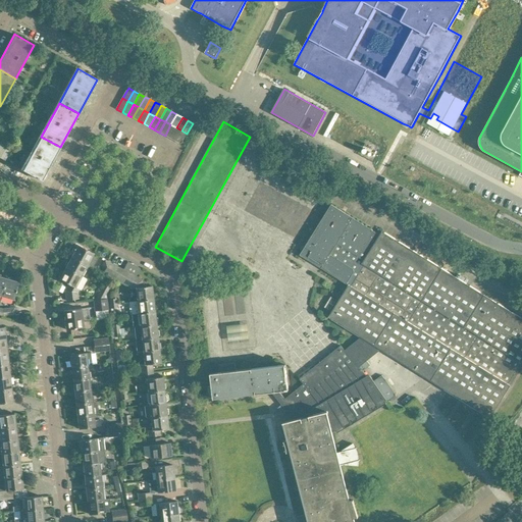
[(170,139),(176,127),(170,124),(165,136),(170,139)]
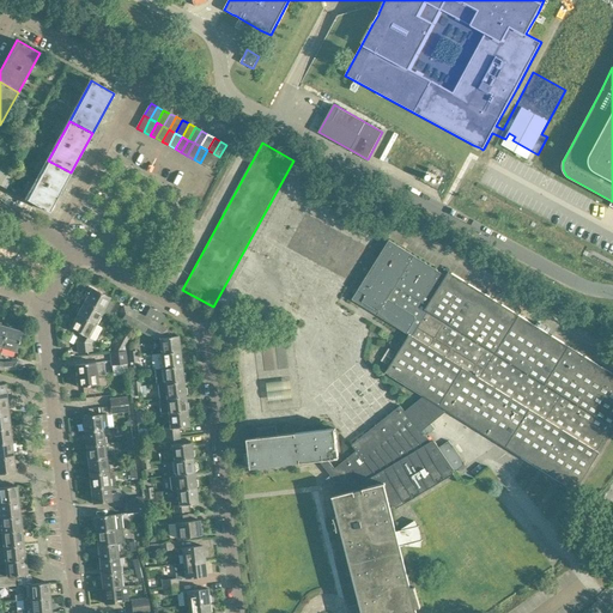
[(206,167),(213,153),(207,150),(200,163),(206,167)]
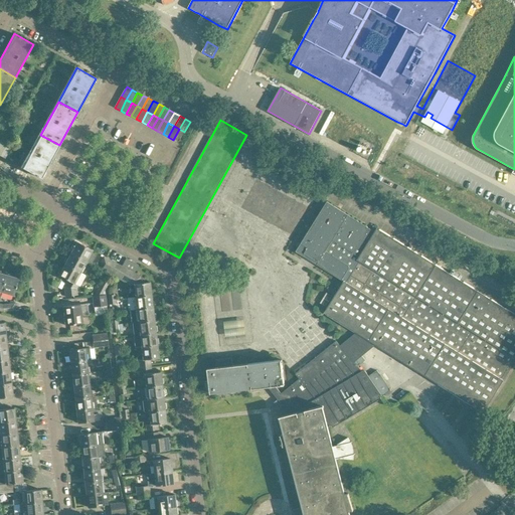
[(178,143),(184,132),(179,129),(173,140),(178,143)]
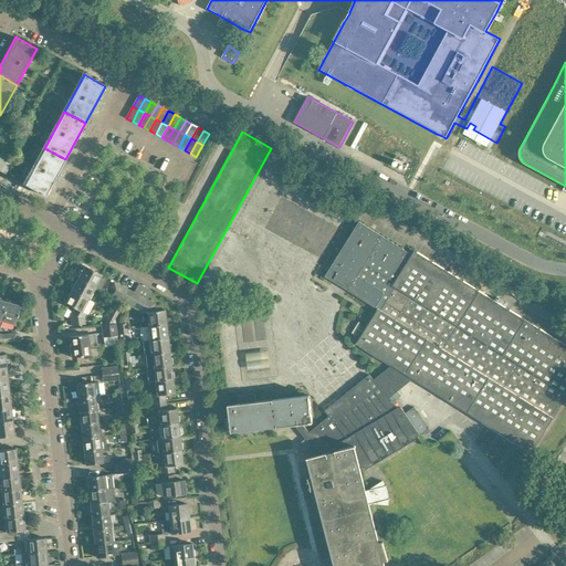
[(45,196),(65,159),(44,148),(24,185),(45,196)]
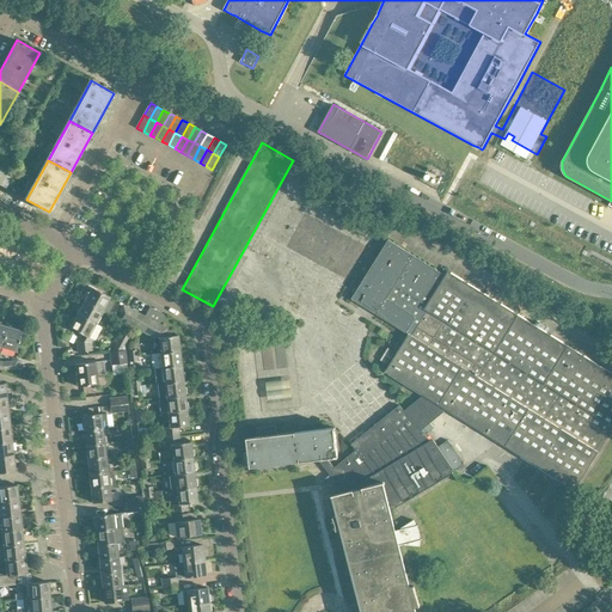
[(257,436),(248,438),(251,467),(318,459),(332,477),(329,479),(332,484),(337,482),(344,493),(332,495),(337,514),(332,516),(336,524),(336,531),(341,531),(359,601),(361,611),(416,611),(416,607),(420,606),(415,586),(410,587),(399,545),(405,544),(421,545),(421,539),(421,536),(420,531),(417,525),(414,520),(401,528),(396,530),(391,509),(454,471),(465,464),(448,440),(440,446),(436,441),(436,440),(435,440),(434,440),(433,440),(432,440),(426,434),(434,427),(432,423),(447,410),(573,489),(575,490),(588,469),(598,452),(597,451),(611,426),(611,373),(463,280),(448,271),(446,275),(389,239),(385,245),(352,299),(360,304),(362,301),(379,311),(377,314),(409,334),(407,338),(404,342),(397,353),(393,359),(390,365),(385,372),(423,395),(421,397),(404,410),(399,405),(352,444),(356,450),(336,467),(328,458),(340,457),(338,456),(336,427),(295,433),(277,434),(276,424),(256,427),(257,436)]
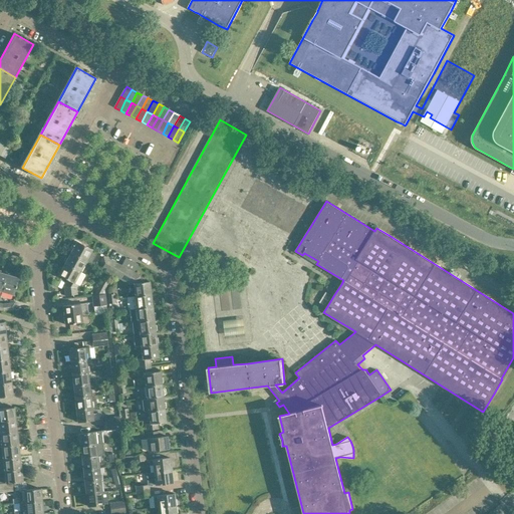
[(71,252),(70,253),(86,262),(90,255),(92,256),(94,251),(76,241),(73,247),(72,246),(69,251),(71,252)]
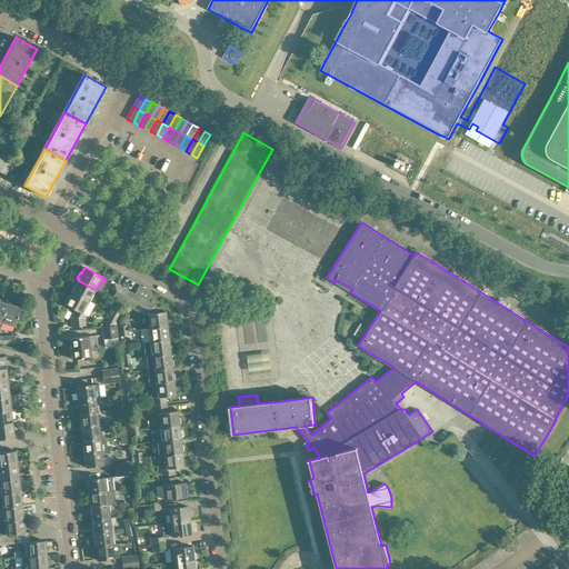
[(89,302),(96,290),(78,280),(76,286),(73,285),(70,289),(72,290),(71,292),(89,302)]
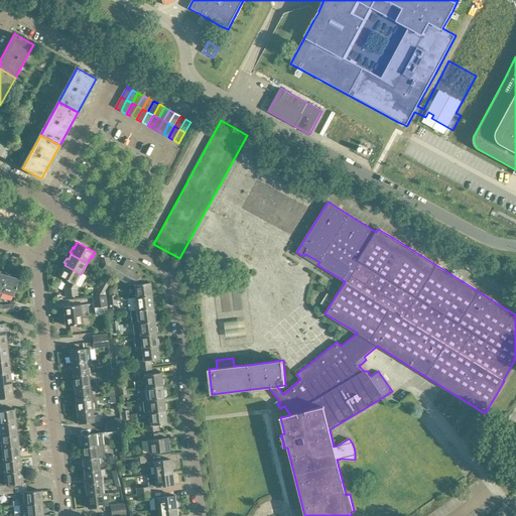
[(108,272),(113,262),(104,257),(99,267),(108,272)]
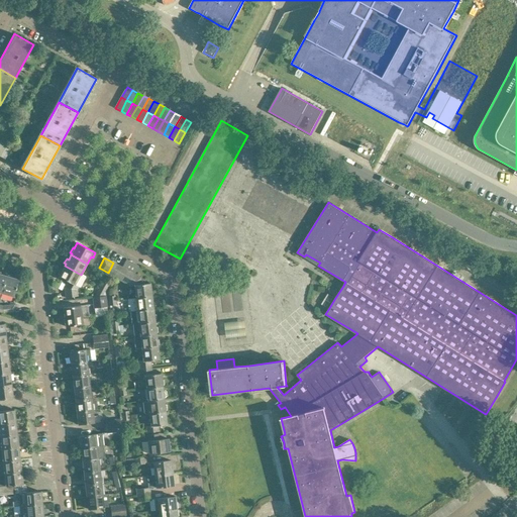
[(114,276),(119,266),(113,263),(108,273),(114,276)]
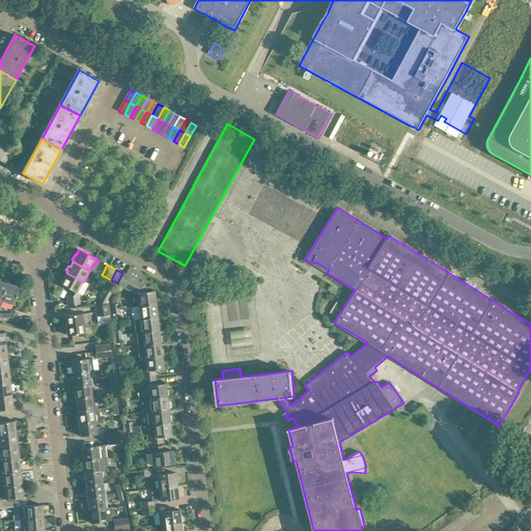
[(78,292),(83,282),(66,273),(63,278),(62,277),(59,282),(61,283),(60,284),(70,289),(66,296),(67,306),(80,304),(80,298),(81,295),(78,292)]
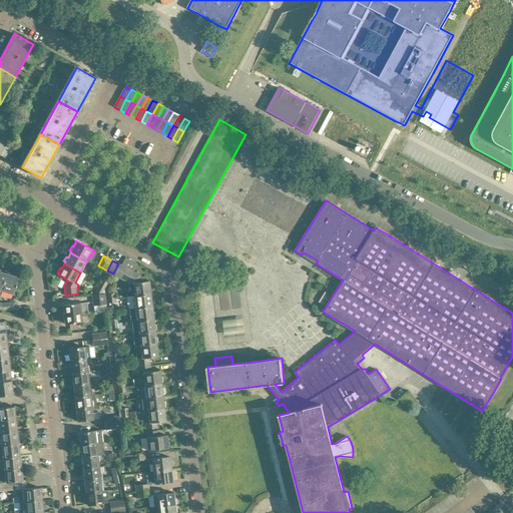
[(140,276),(120,265),(115,275),(128,282),(128,284),(133,284),(135,296),(150,295),(150,293),(152,293),(152,288),(150,288),(149,282),(141,283),(140,276)]
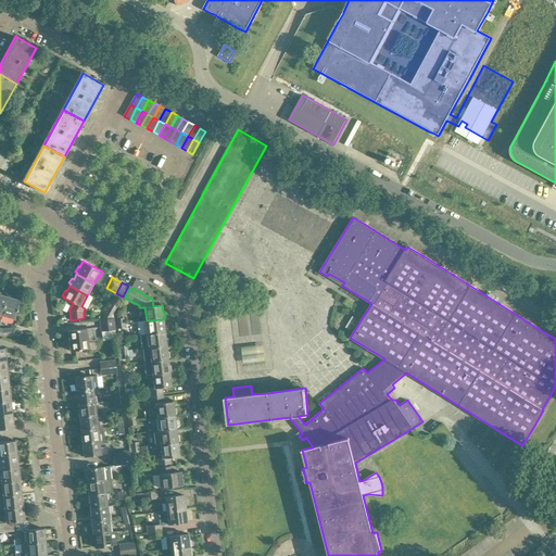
[(8,298),(7,298),(1,315),(14,319),(20,301),(13,300),(14,298),(9,295),(8,298)]
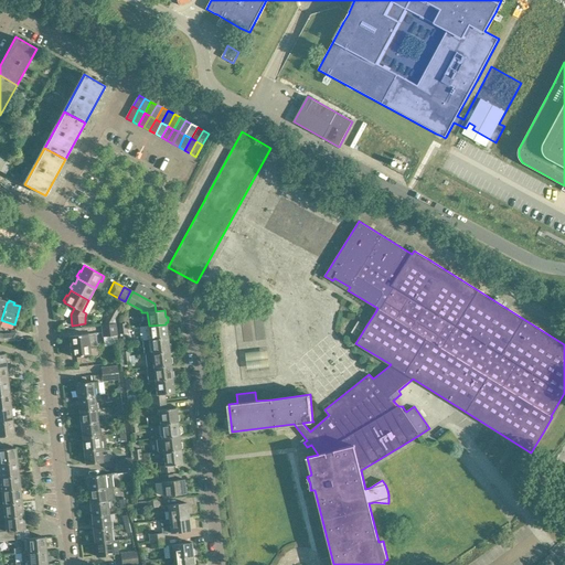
[(117,316),(120,310),(113,306),(110,312),(117,316)]
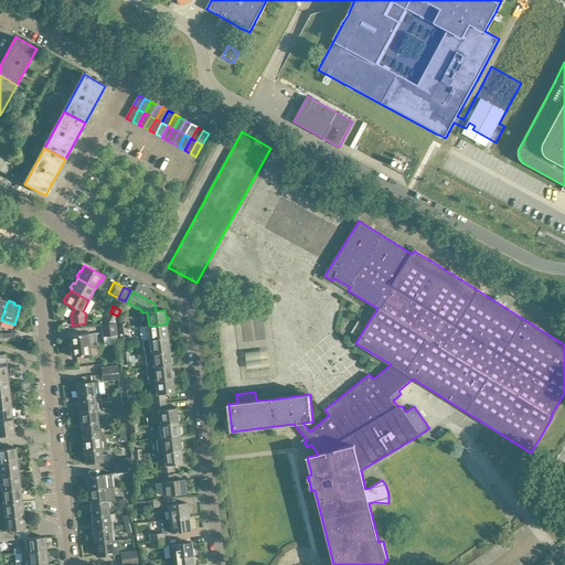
[(354,327),(363,331),(366,326),(364,324),(359,320),(354,327)]
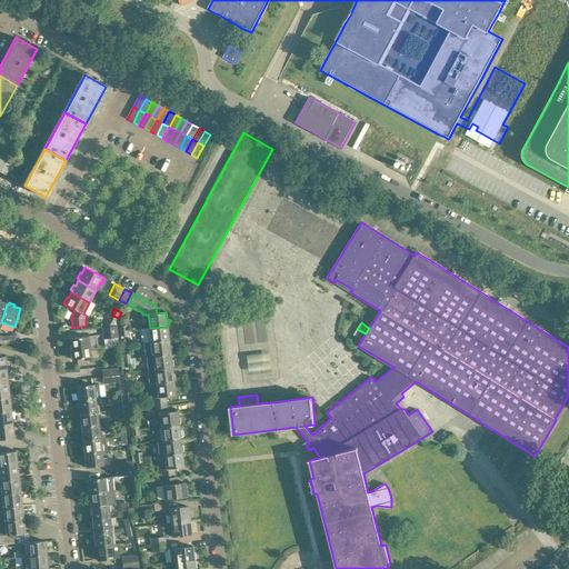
[(119,337),(117,325),(108,326),(105,326),(101,327),(103,339),(119,337)]
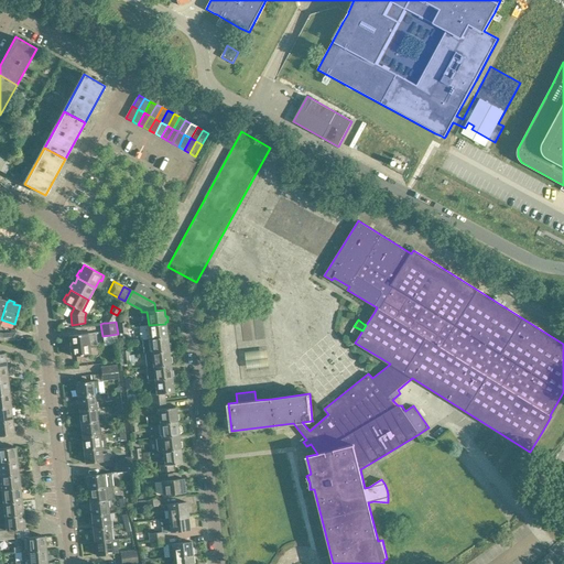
[(165,324),(149,325),(139,326),(141,340),(143,340),(167,337),(167,336),(170,335),(169,329),(166,329),(165,324)]
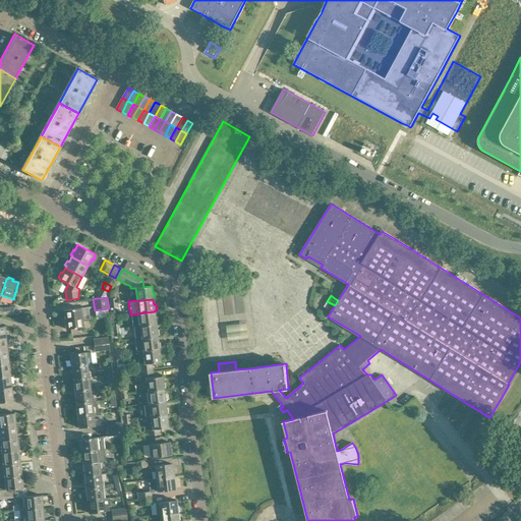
[(332,310),(335,305),(327,301),(324,306),(330,309),(332,310)]
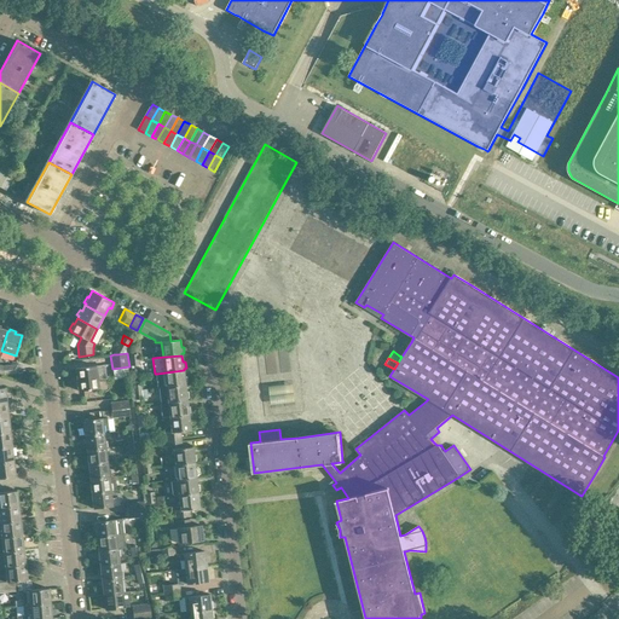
[(18,374),(17,365),(3,366),(0,365),(0,374),(4,375),(18,374)]
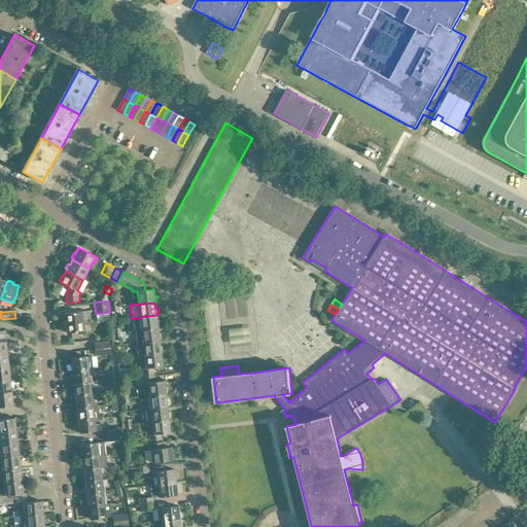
[(66,331),(67,334),(84,331),(83,322),(90,322),(89,311),(65,314),(66,325),(64,325),(65,331),(66,331)]
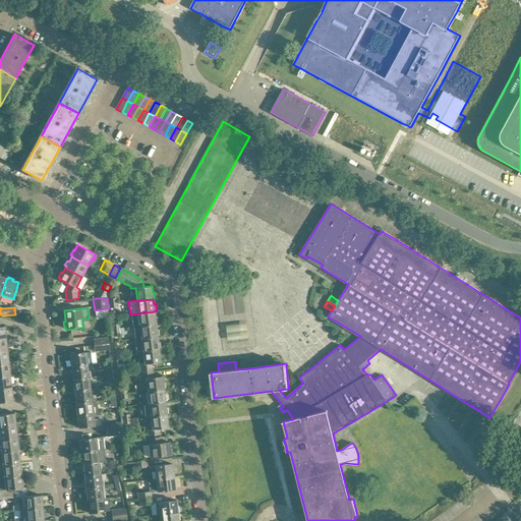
[(155,311),(132,314),(133,327),(140,326),(156,324),(156,323),(158,323),(157,316),(155,317),(155,311)]
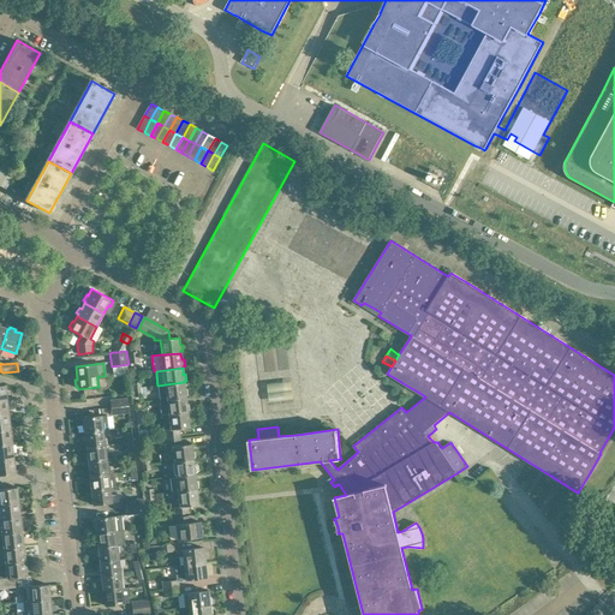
[(270,370),(272,389),(296,388),(294,369),(270,370)]
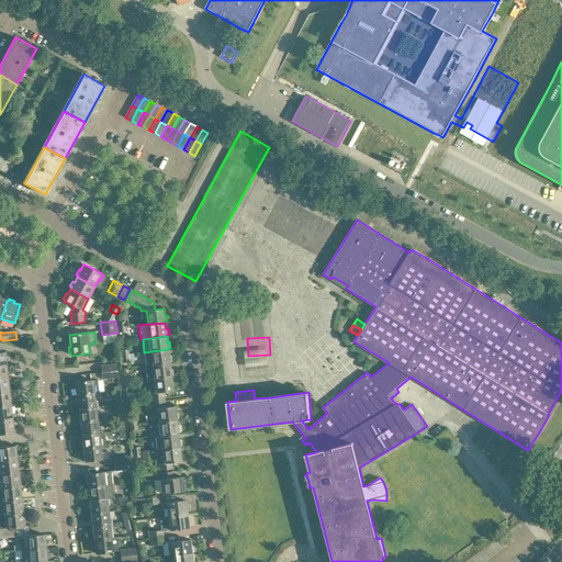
[(169,356),(168,349),(152,351),(153,366),(170,363),(170,361),(172,361),(171,356),(169,356)]
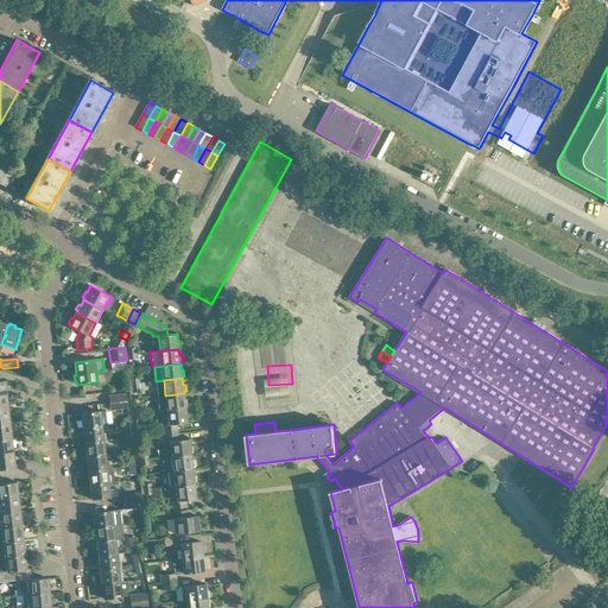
[(140,392),(140,384),(128,385),(130,393),(140,392)]
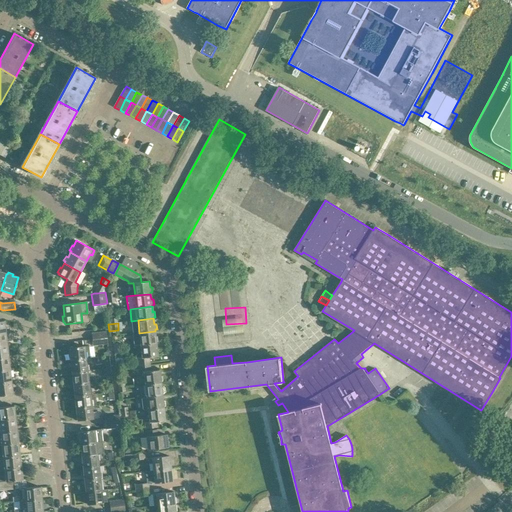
[(155,337),(155,331),(139,333),(141,345),(156,343),(156,342),(158,342),(157,336),(155,337)]
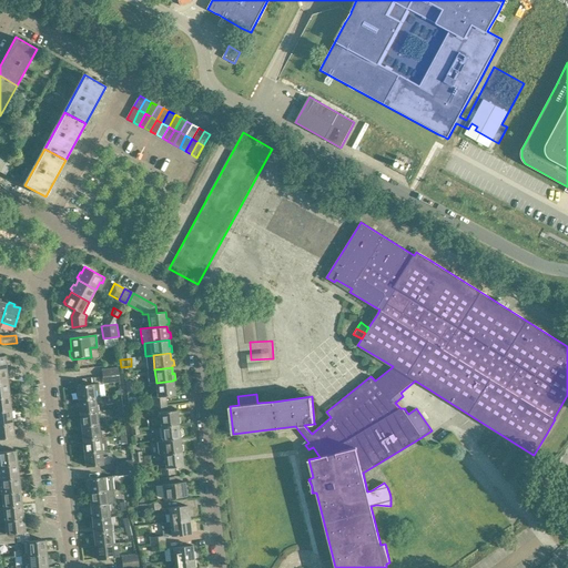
[(153,405),(166,404),(166,403),(165,396),(175,395),(174,393),(176,393),(176,387),(174,387),(173,381),(156,383),(158,395),(149,397),(149,404),(153,403),(153,405)]
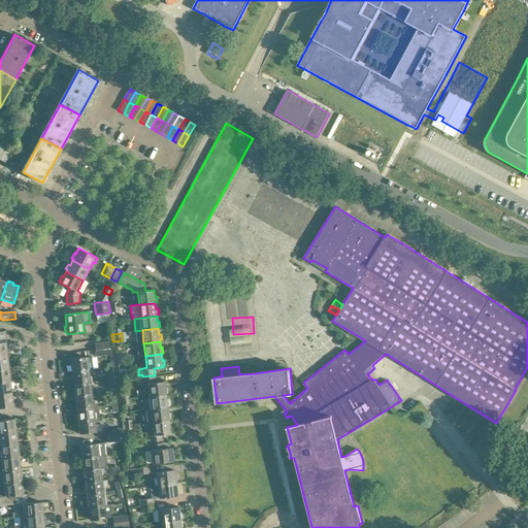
[(0,369),(8,368),(7,356),(0,357),(0,369)]
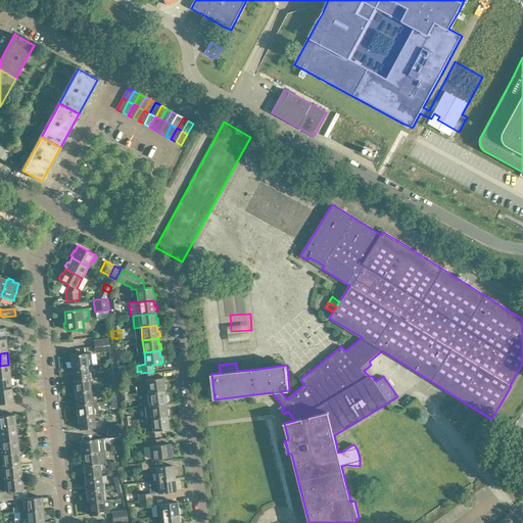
[(91,353),(69,355),(72,369),(91,366),(92,366),(91,353)]
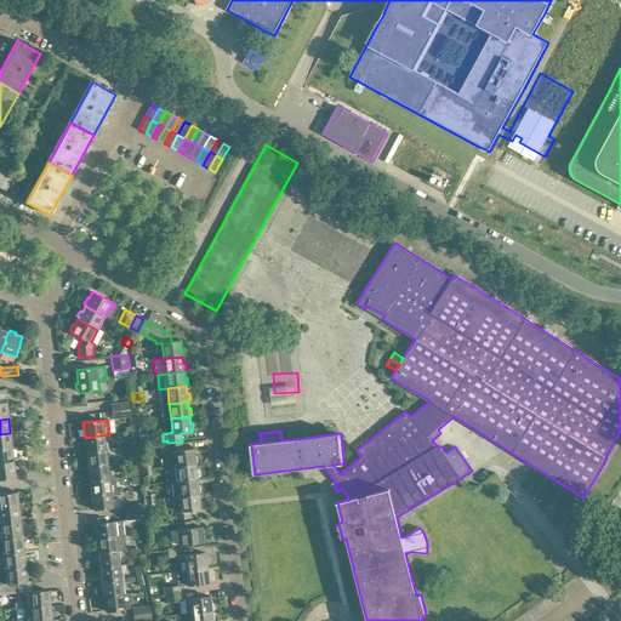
[(0,449),(12,449),(10,433),(0,434),(0,449)]
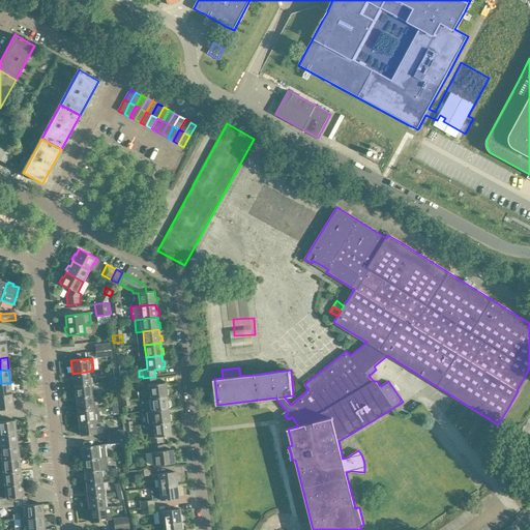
[(93,377),(92,371),(72,374),(74,385),(93,383),(92,377),(93,377)]
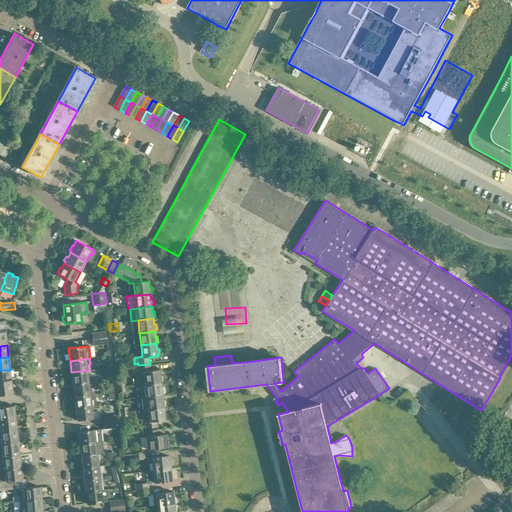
[(151,371),(150,365),(150,364),(138,365),(140,377),(144,377),(145,385),(161,383),(161,382),(162,381),(162,376),(160,376),(159,370),(151,371)]
